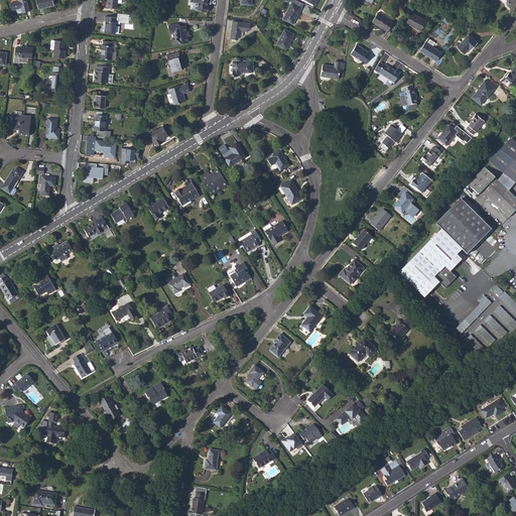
[(17,8),(21,7),(22,11),(22,13),(29,11),(26,0),(19,0),(20,1),(10,3),(12,10),(17,8)]
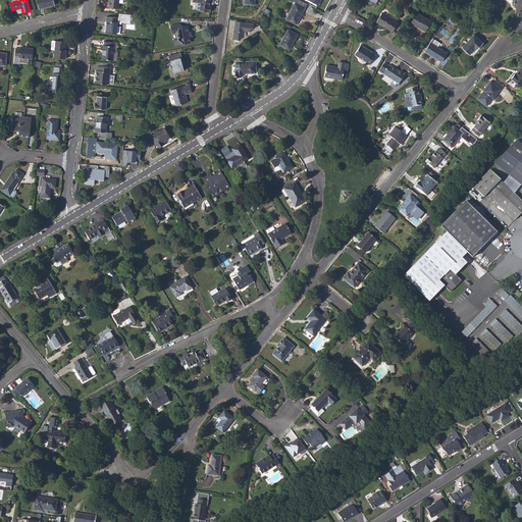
[(37,0),(40,9),(55,5),(53,0),(37,0)]
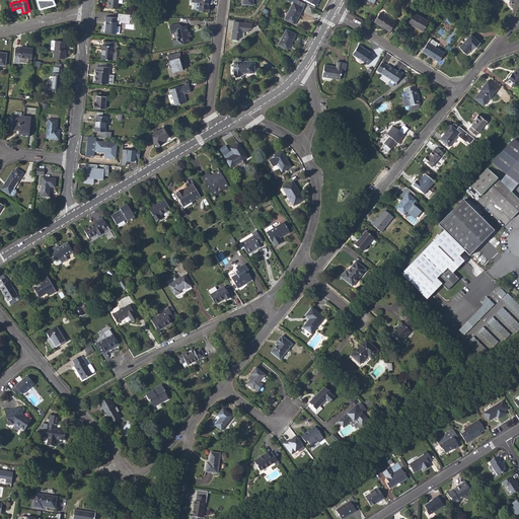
[(199,10),(209,11),(210,6),(208,5),(208,0),(190,0),(190,1),(195,2),(194,9),(199,9),(199,10)]
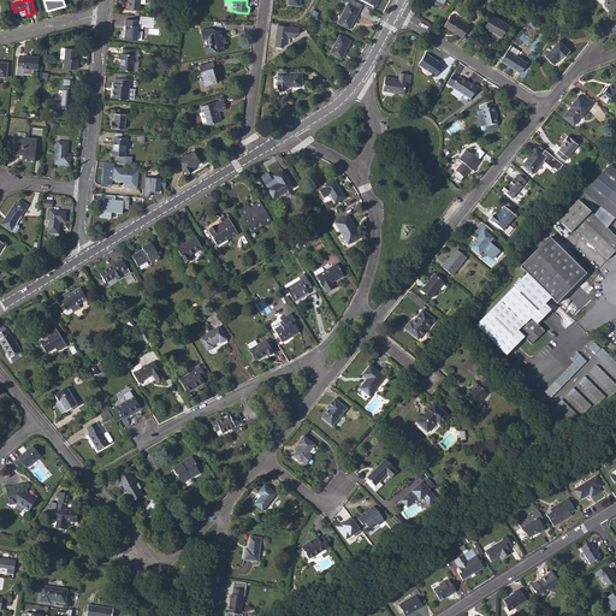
[(349,29),(360,9),(349,3),(338,23),(349,29)]
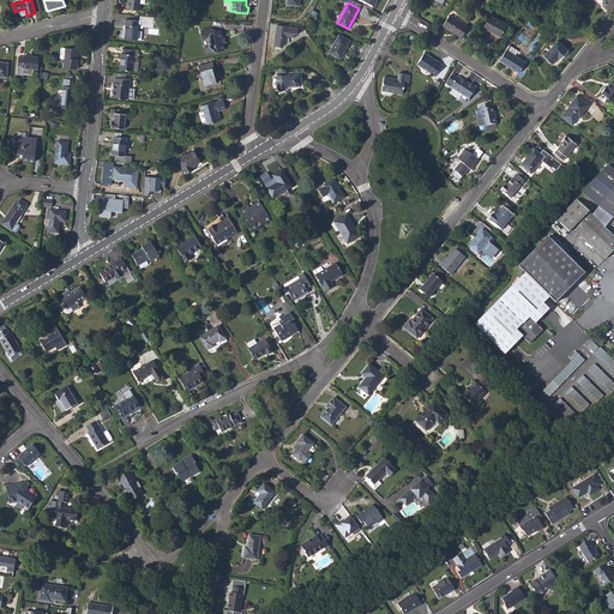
[(461,37),(468,26),(450,14),(443,25),(461,37)]
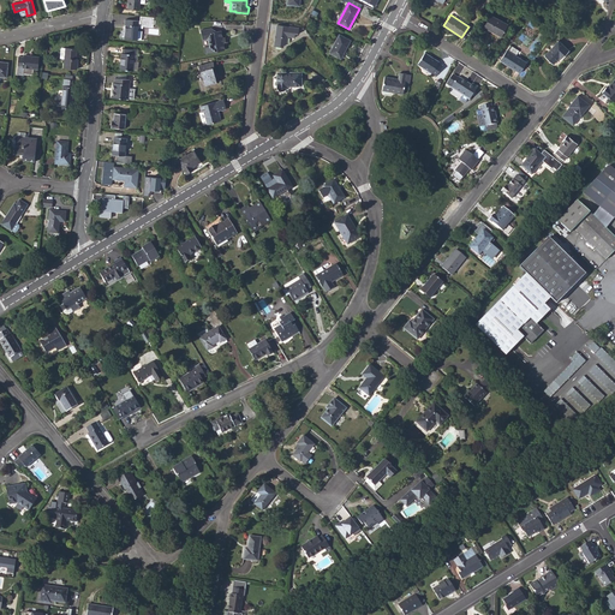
[(495,33),(494,34),(500,37),(508,24),(490,15),(484,27),(495,33)]
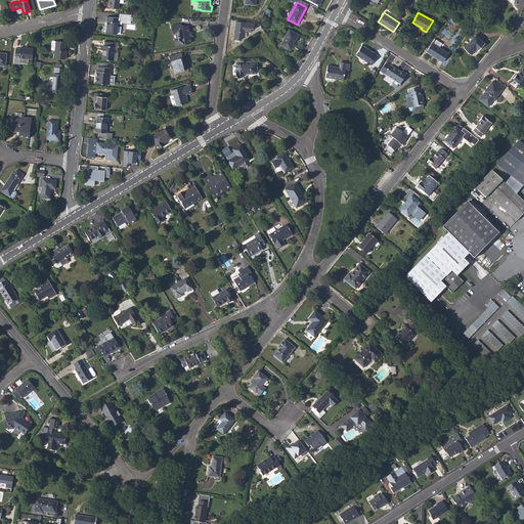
[(120,13),(120,22),(131,23),(132,14),(120,13)]
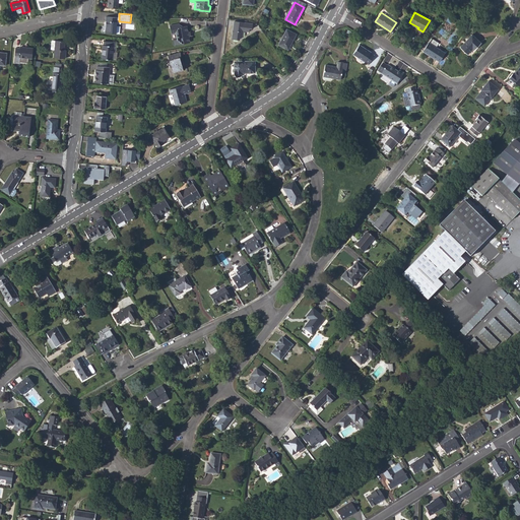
[(117,21),(118,21),(118,17),(109,16),(106,16),(106,20),(105,23),(106,23),(105,33),(115,34),(116,33),(117,21)]
